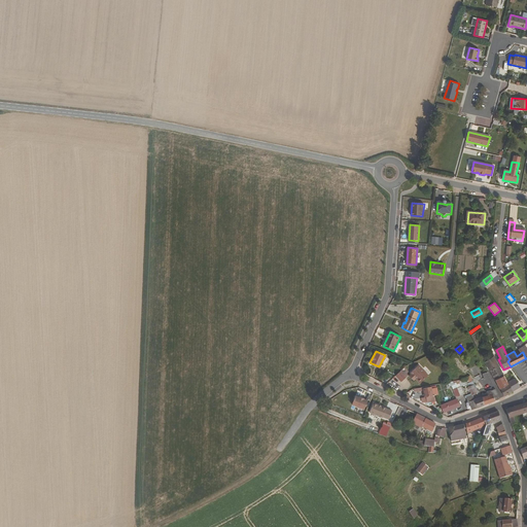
[(495,380),(503,376),(499,366),(498,366),(493,357),(485,362),(490,372),(495,380)]
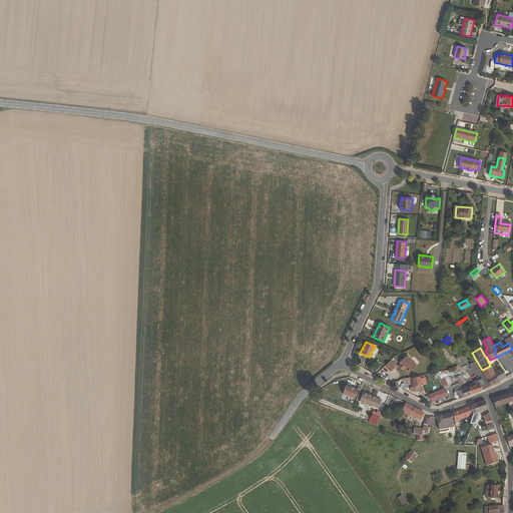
[(401,363),(411,373),(418,366),(408,356),(401,363)]
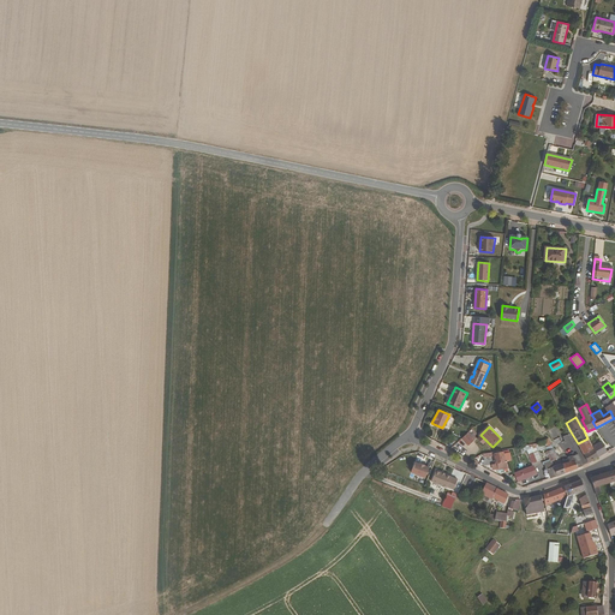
[(467,434),(463,439),(470,446),(475,441),(467,434)]
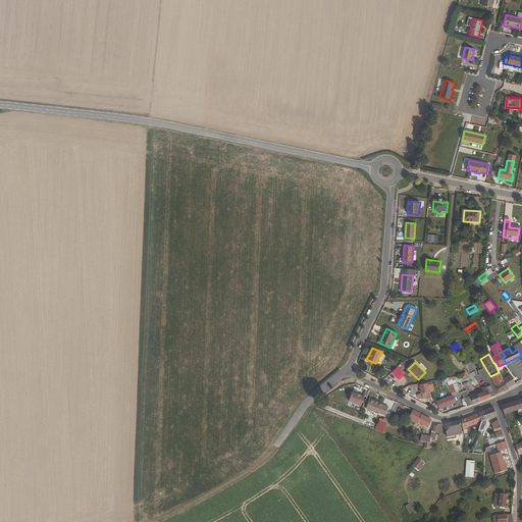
[(418,380),(418,379),(408,369),(407,370),(408,371),(407,373),(411,377),(413,375),(418,380)]
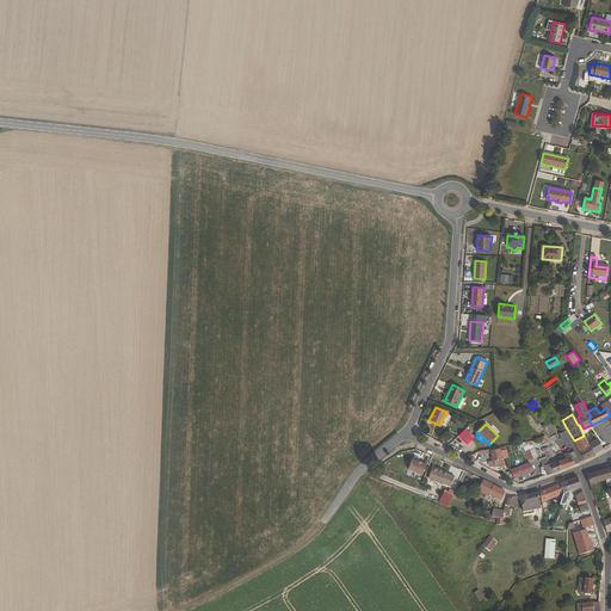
[(580,451),(590,446),(584,436),(574,440),(580,451)]
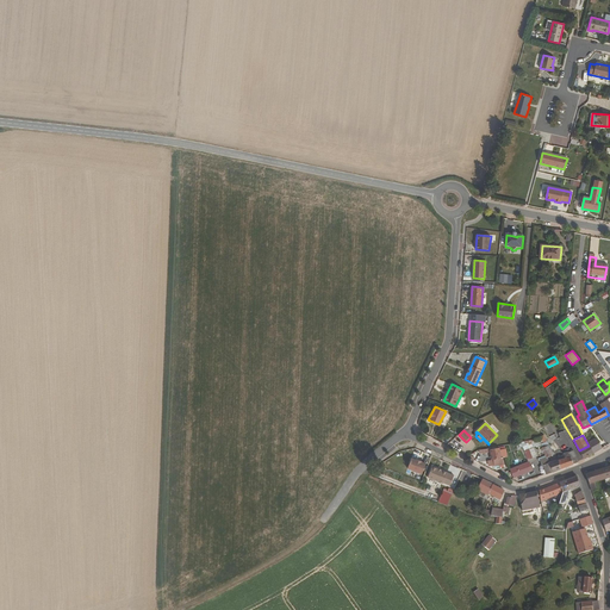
[(595,453),(603,448),(602,446),(597,440),(589,443),(590,444),(595,453)]
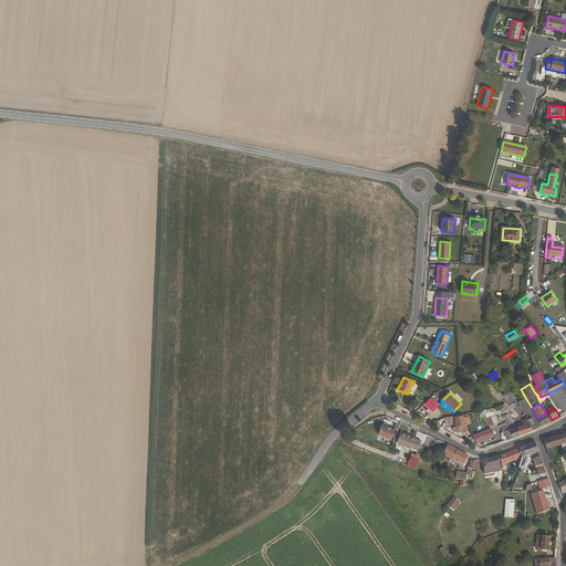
[(507,440),(520,436),(517,428),(515,429),(511,430),(509,425),(511,422),(506,410),(500,413),(505,426),(501,428),(503,432),(505,432),(507,440)]
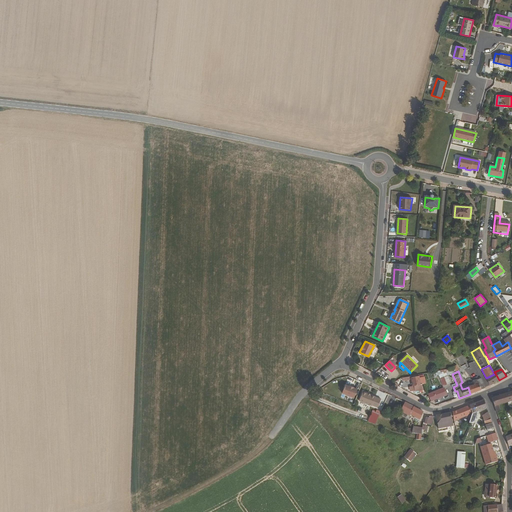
[(490,385),(499,380),(495,373),(494,374),(486,378),(490,385)]
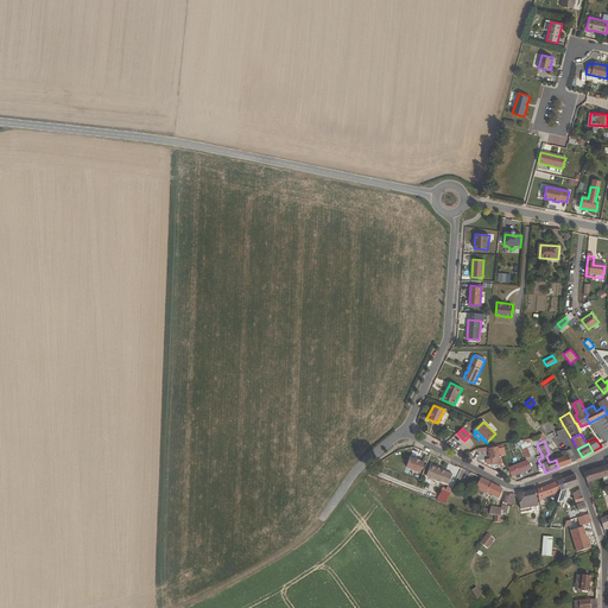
[(498,444),(477,448),(477,453),(487,450),(488,458),(486,458),(487,464),(501,462),(498,444)]
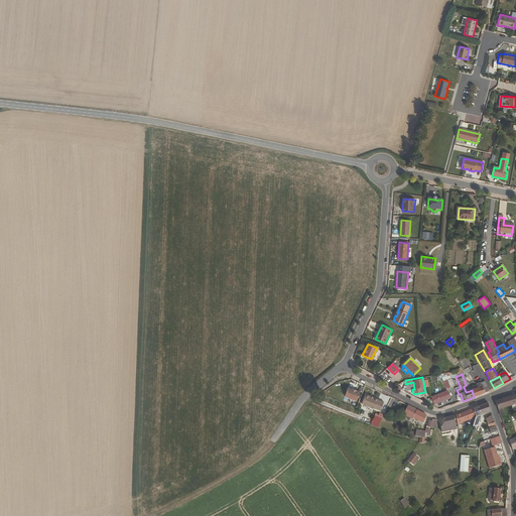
[(474,397),(485,393),(482,383),(481,382),(477,383),(477,385),(478,388),(472,390),(474,397)]
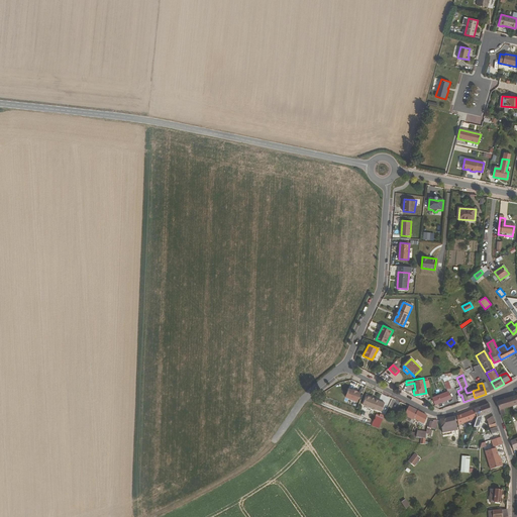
[(357,402),(360,394),(356,392),(351,390),(351,391),(348,390),(345,398),(357,402)]
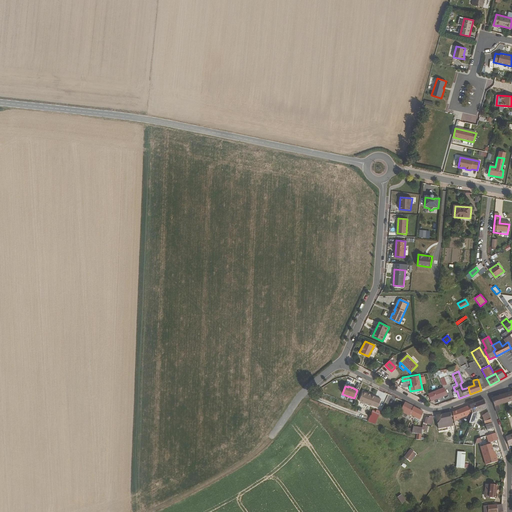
[(443,389),(429,394),(431,401),(445,396),(443,389)]
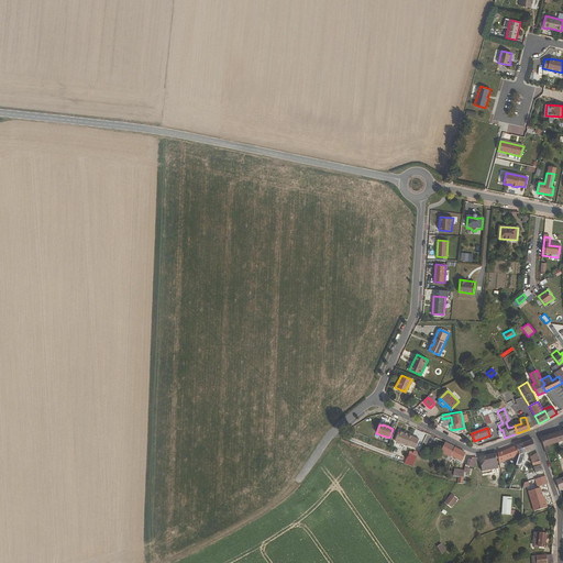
[(415,449),(419,438),(398,430),(394,441),(415,449)]
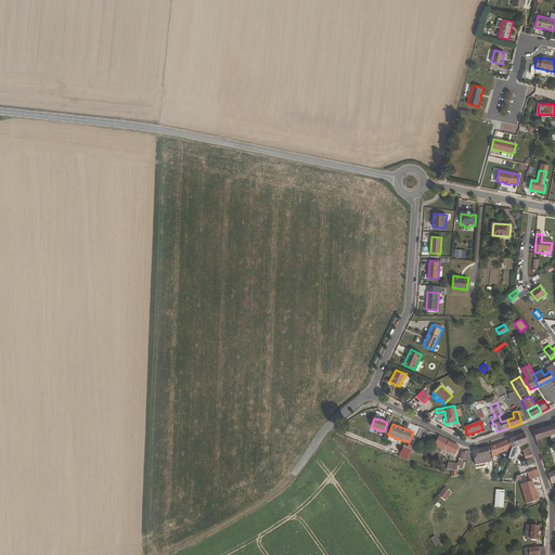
[(547,427),(540,429),(543,439),(550,437),(547,427)]
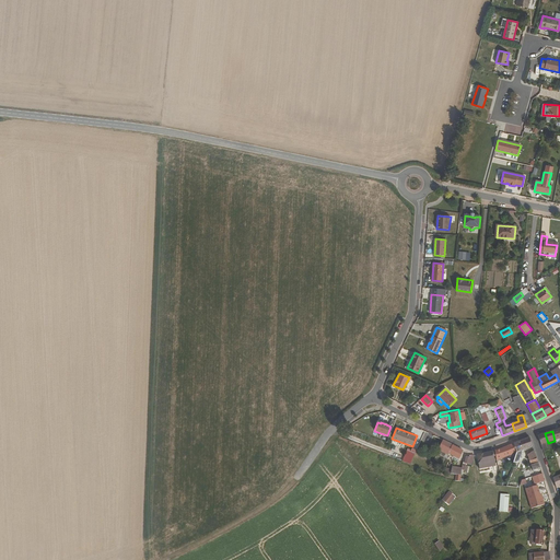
[(545,433),(538,435),(538,439),(543,452),(550,450),(548,443),(545,433)]
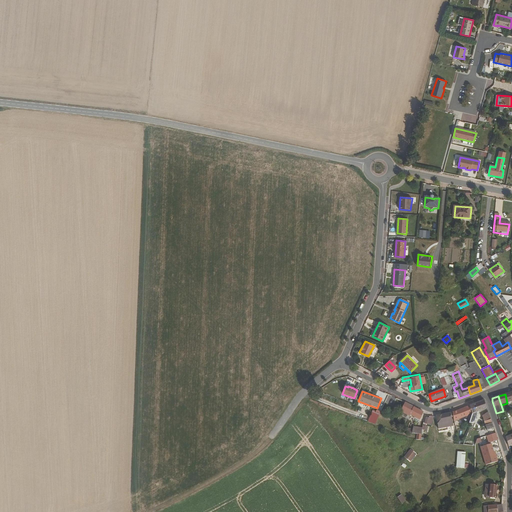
[(484,400),(479,402),(481,410),(487,408),(484,400)]
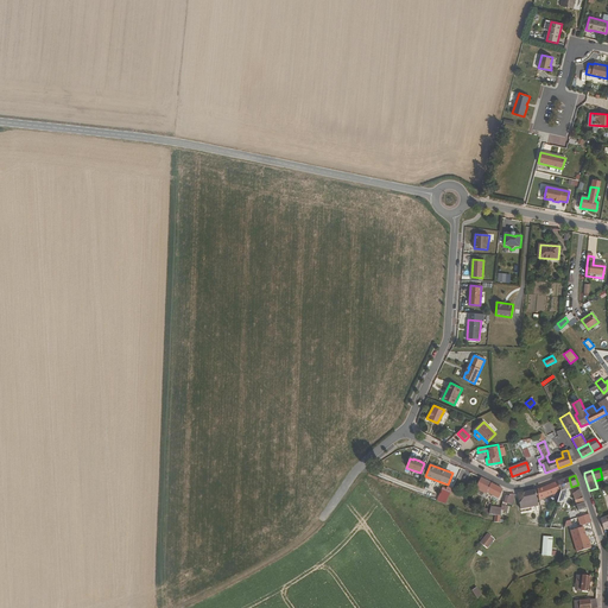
[(501,489),(480,479),(475,488),(486,493),(487,492),(498,498),(501,489)]
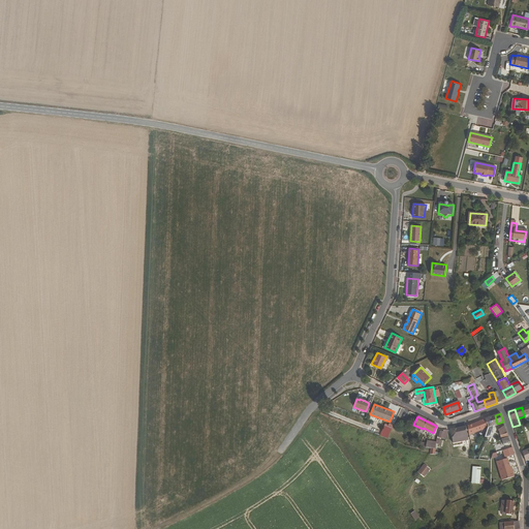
[(490,416),(485,419),(488,428),(485,436),(487,437),(491,426),(493,426),(490,416)]
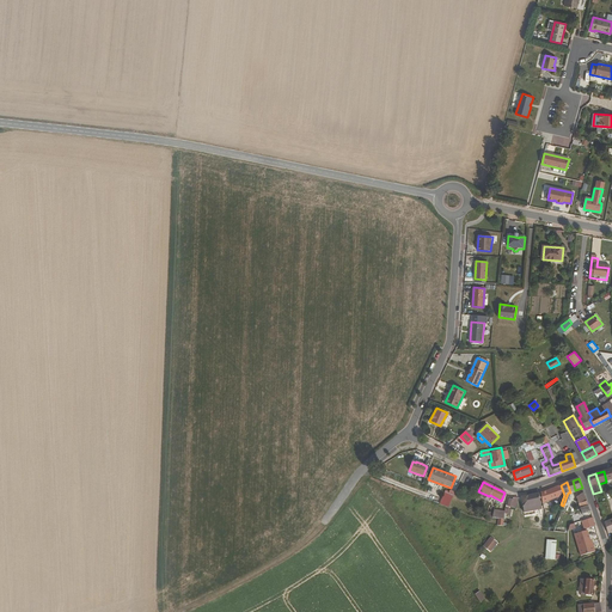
[(561,485),(542,493),(543,503),(548,501),(564,495),(561,485)]
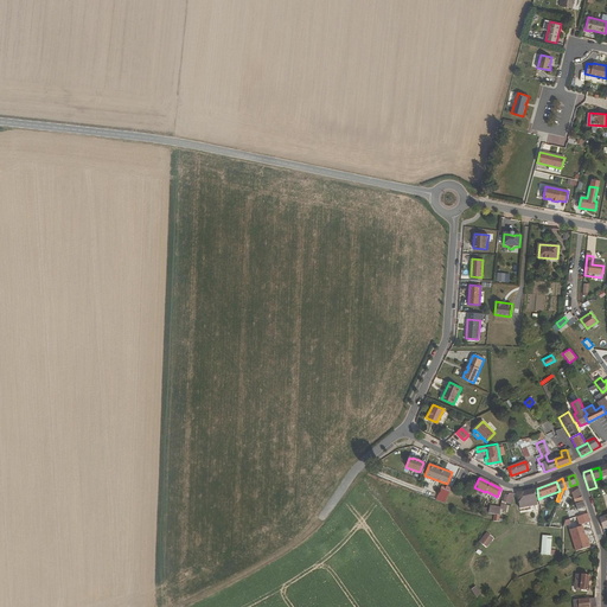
[(530,499),(536,499),(535,489),(518,493),(518,503),(530,499)]
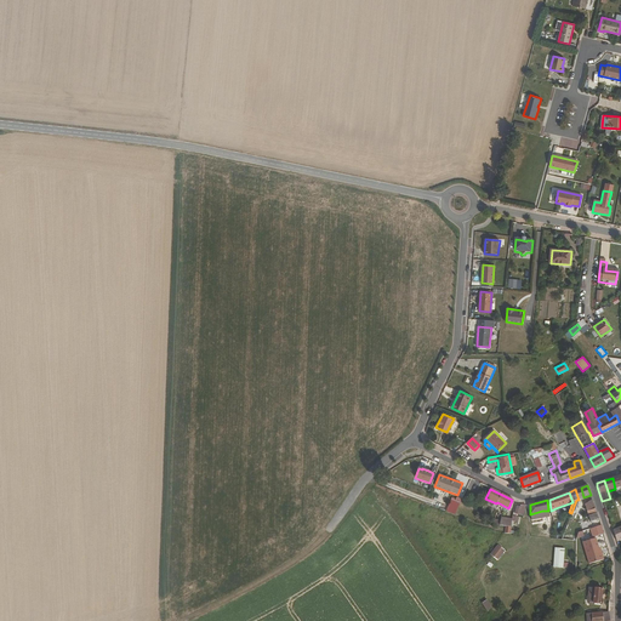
[(594,508),(592,500),(585,505),(587,512),(594,508)]
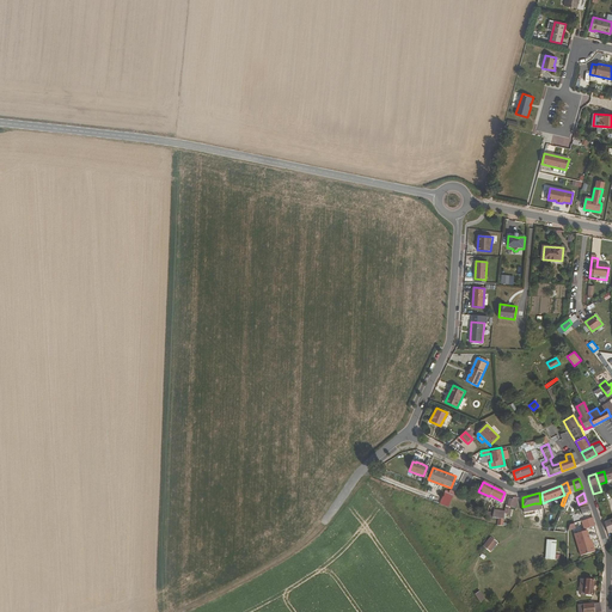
[(519,497),(516,497),(515,500),(509,499),(508,506),(516,508),(519,497)]
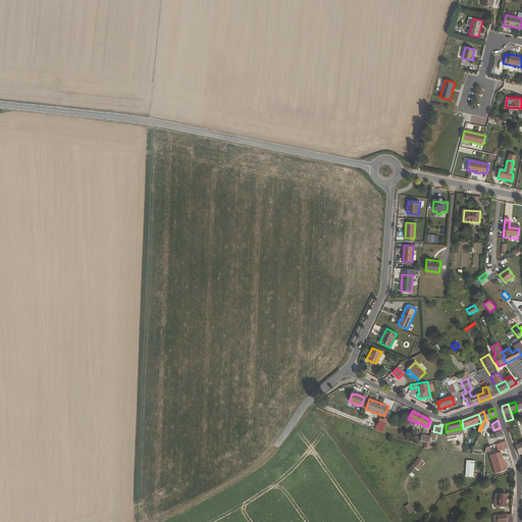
[(415,436),(415,441),(425,441),(425,448),(429,449),(429,442),(430,436),(422,434),(421,436),(415,436)]
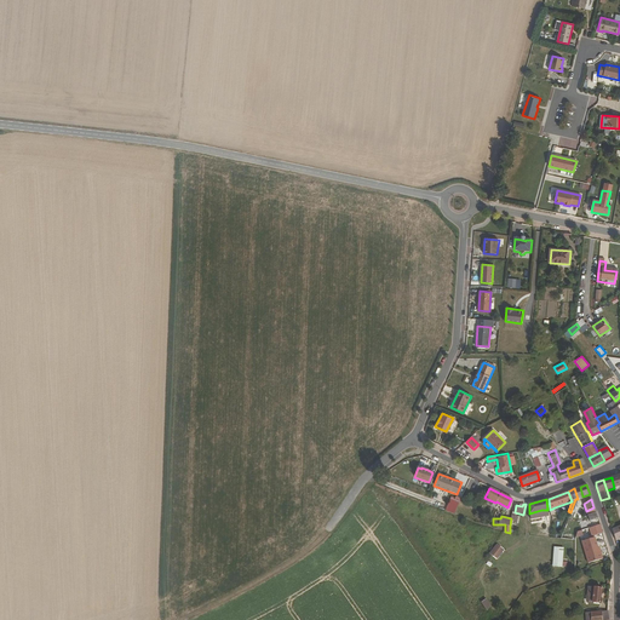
[(596,527),(590,528),(592,537),(603,533),(600,524),(596,527)]
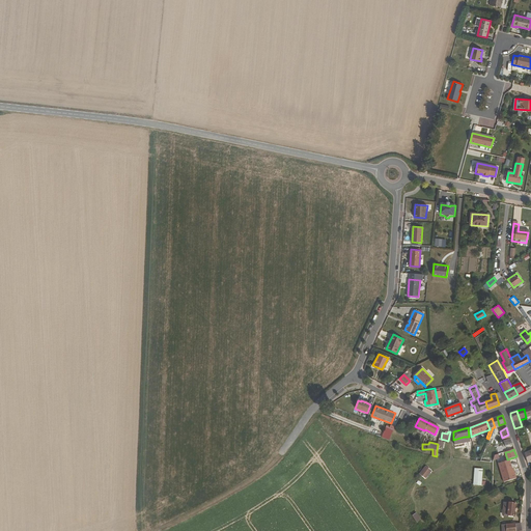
[(515,478),(514,473),(513,473),(512,470),(509,460),(500,463),(505,481),(515,478)]
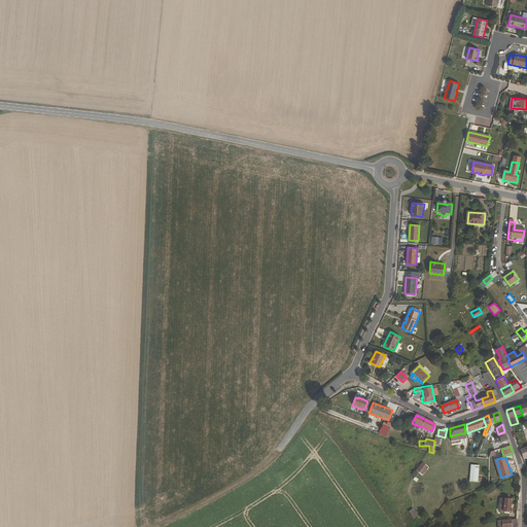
[(427,465),(421,461),(415,468),(420,473),(427,465)]
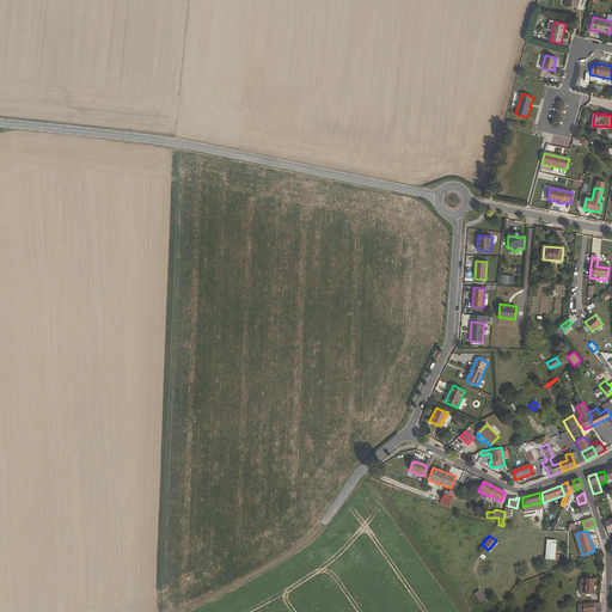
[(556,542),(548,542),(545,560),(555,561),(556,542)]
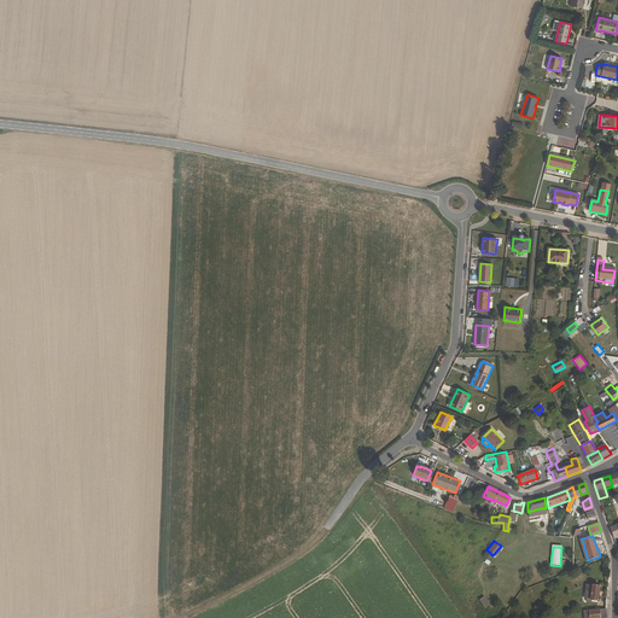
[(600,586),(586,584),(586,593),(587,593),(587,600),(586,601),(590,602),(592,602),(592,600),(598,601),(600,586)]
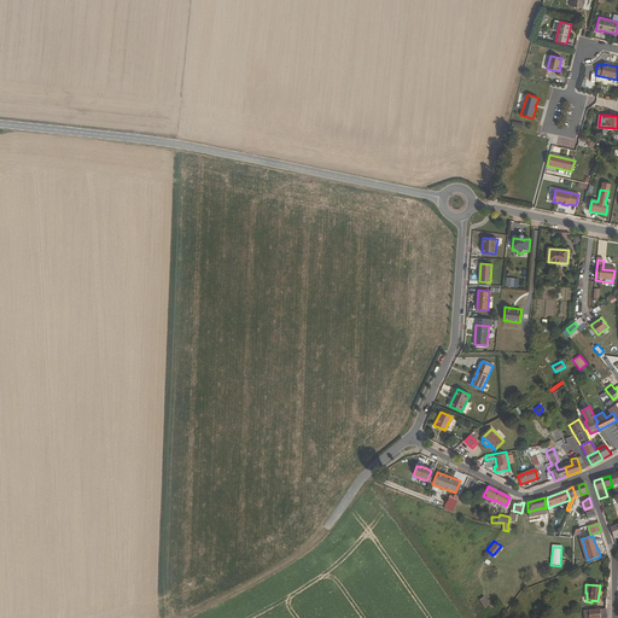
[(478,600),(483,607),(489,604),(484,596),(478,600)]
